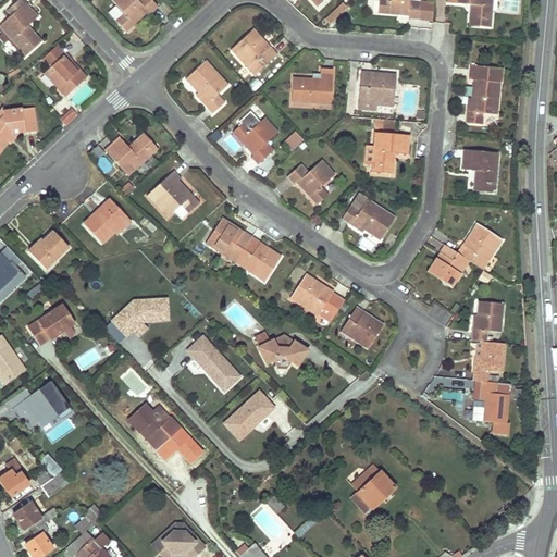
[(25,3),(24,3),(24,4),(19,0),(17,0),(8,10),(12,14),(0,25),(0,27),(26,57),(40,42),(32,34),(29,36),(24,31),(38,17),(25,3)]
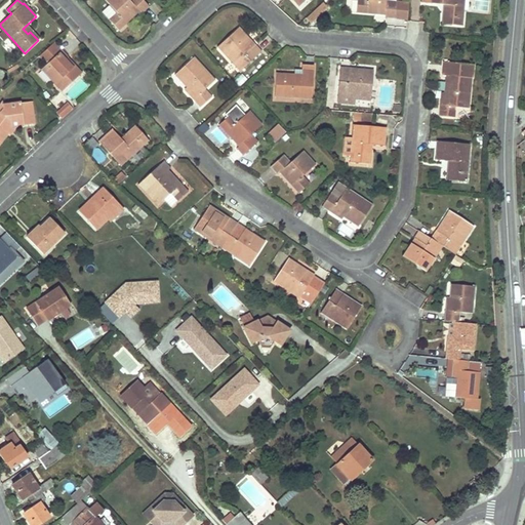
[(143,0),(129,0),(130,0),(129,0),(105,0),(110,5),(103,12),(119,31),(132,17),(131,16),(138,9),(142,13),(149,6),(143,0)]
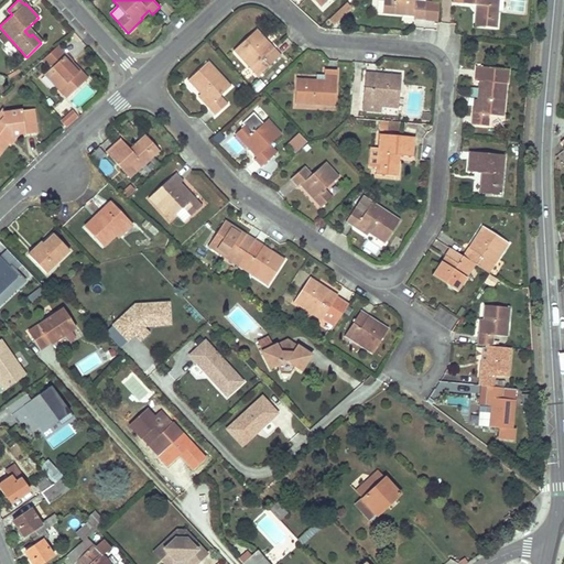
[(324,0),(320,4),(324,9),(333,0),(324,0)]
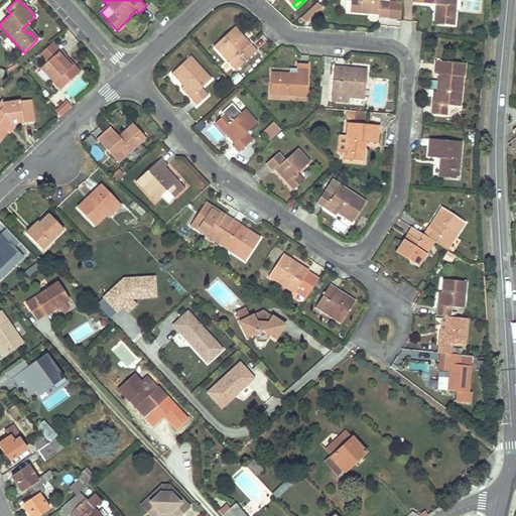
[(370,12),(375,12),(381,13),(380,17),(388,18),(389,0),(362,0),(362,2),(352,1),(351,12),(370,14),(370,12)]
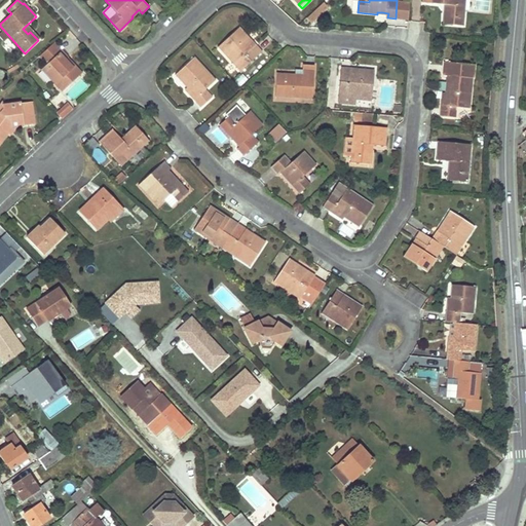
[(462,25),(464,0),(421,0),(422,1),(449,4),(449,7),(446,7),(445,24),(462,25)]
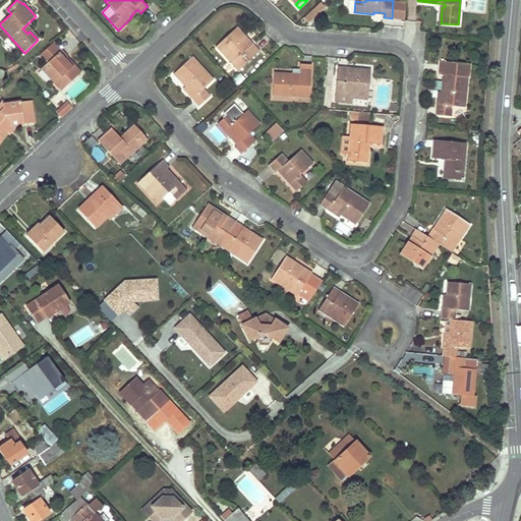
[(321,2),(303,19),(309,24),(326,7),(321,2)]
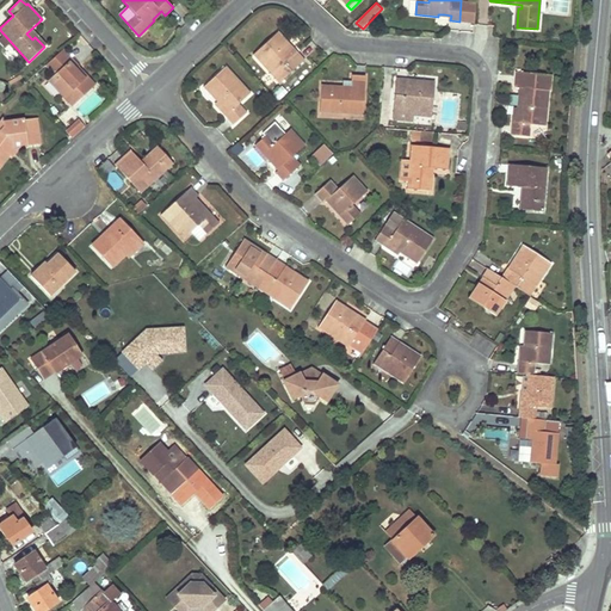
[(304,61),(297,51),(295,54),(292,50),(294,49),(278,32),(254,55),(267,69),(270,67),(283,81),(304,61)]
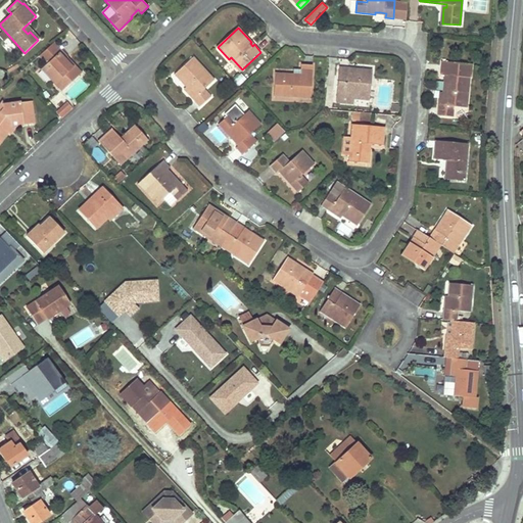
[(73,40),(77,39),(68,30),(65,33),(73,40)]
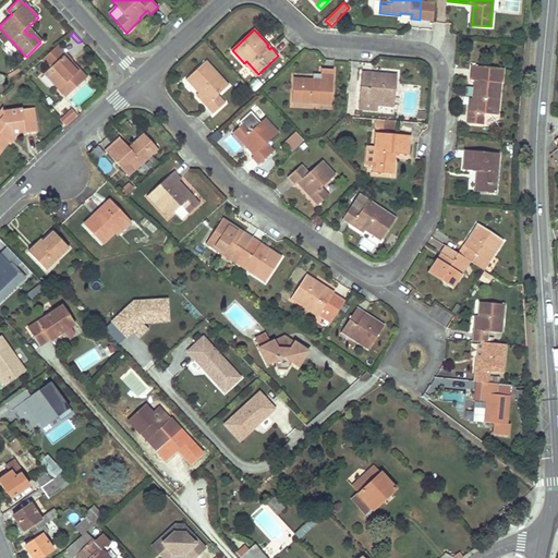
[(72,61),(67,55),(58,45),(41,59),(50,69),(46,72),(57,84),(56,85),(67,97),(86,79),(74,64),(72,67),(70,63),(72,61)]
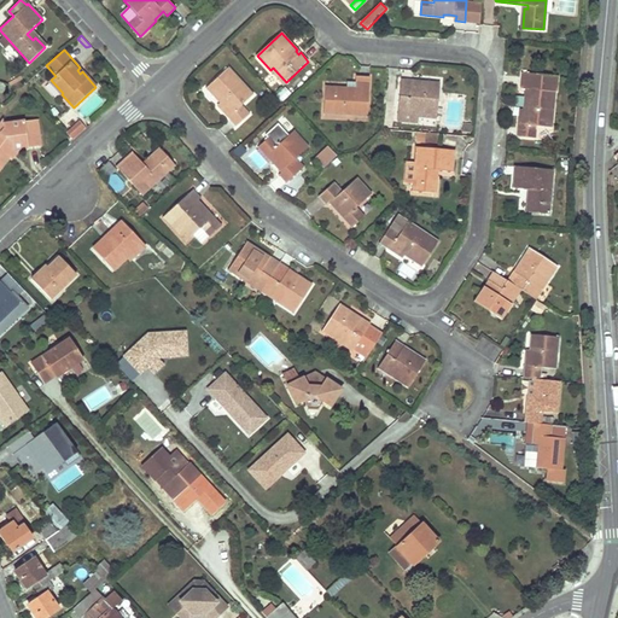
[(229,116),(233,121),(238,127),(250,116),(242,106),(254,94),(229,68),(209,86),(227,106),(225,108),(231,115),(229,116)]
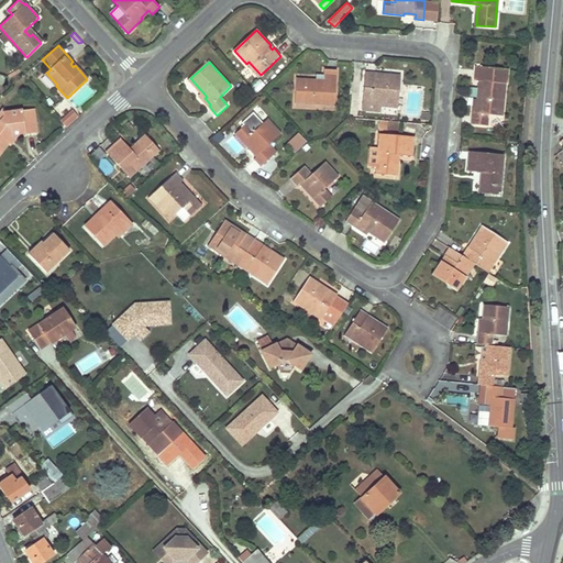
[(475,114),(474,114),(473,114),(472,125),(487,127),(488,114),(503,116),(506,84),(507,84),(509,69),(476,66),(474,80),(481,81),(478,106),(475,106),(475,114)]
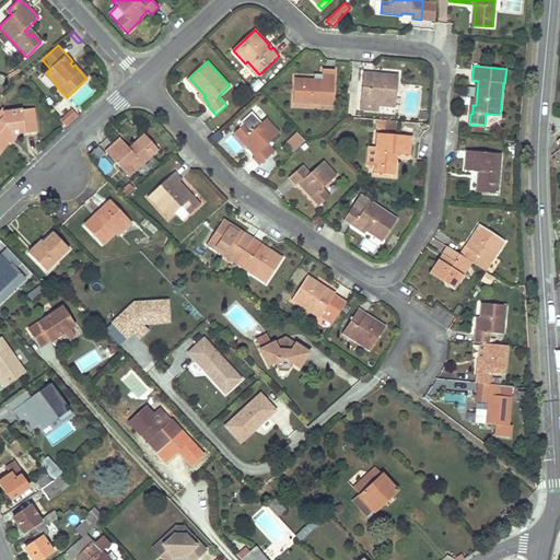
[(296,79),(295,90),(295,101),(313,102),(313,105),(334,106),(336,70),(324,70),(323,83),(315,83),(315,80),(296,79)]
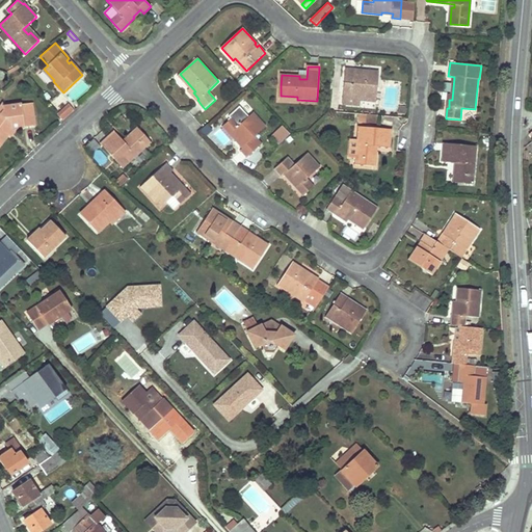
[(347,69),(346,82),(345,95),(360,97),(360,100),(376,102),(379,73),(360,71),(360,72),(355,72),(356,70),(347,69)]
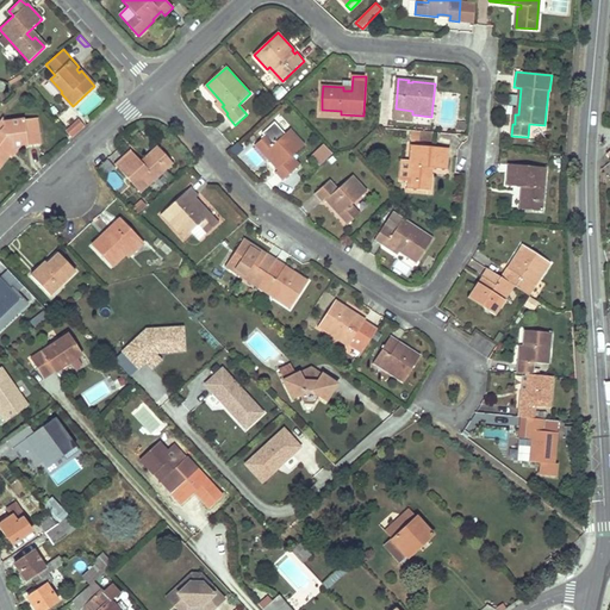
[(412,111),(396,109),(394,119),(411,120),(412,114),(412,111)]
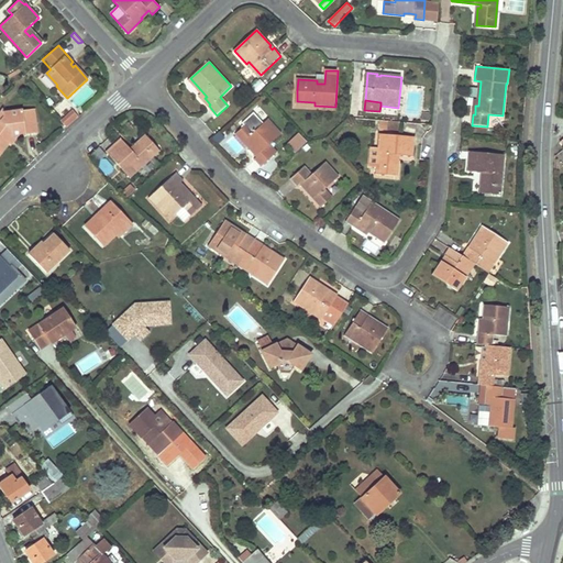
[(35,133),(34,121),(32,110),(2,113),(2,116),(0,119),(0,151),(3,147),(8,142),(4,140),(8,135),(11,138),(12,136),(35,133)]
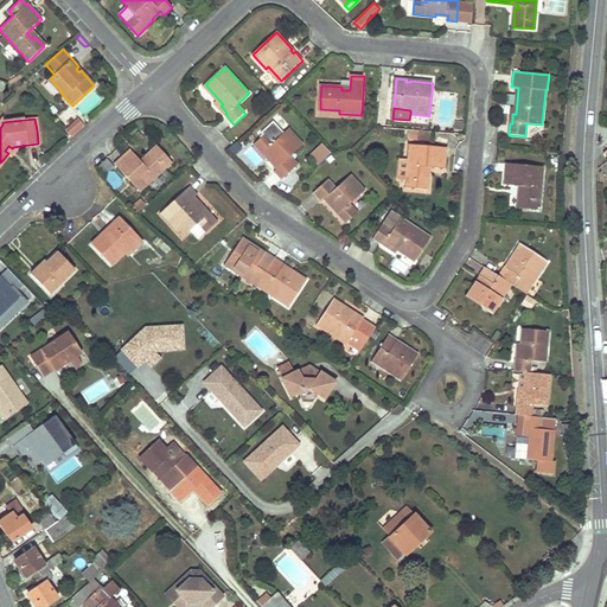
[(84,126),(78,119),(65,129),(72,136),(84,126)]
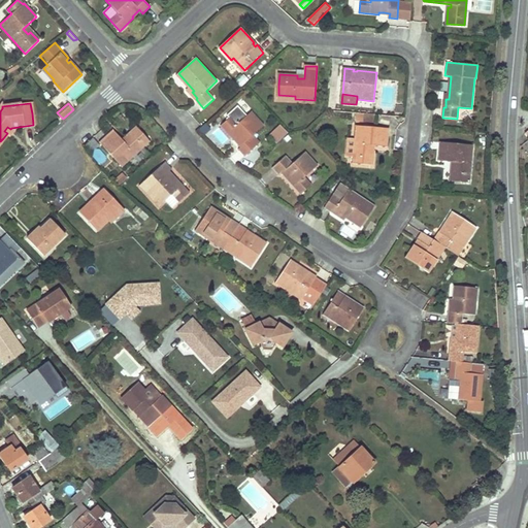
[(236,138),(243,146),(239,150),(245,156),(258,144),(251,137),(263,126),(252,112),(237,125),(230,118),(222,126),(234,140),(236,138)]
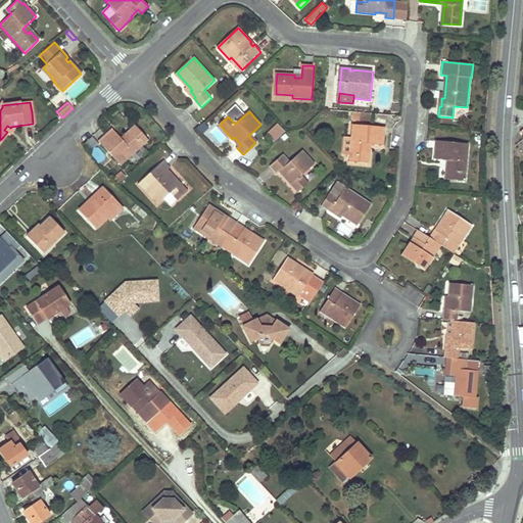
[(370,122),(371,113),(361,112),(361,121),(370,122)]
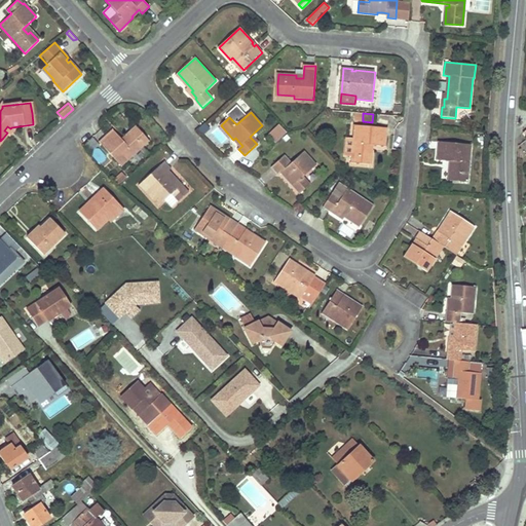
[(278,124),(269,133),(277,142),(287,133),(278,124)]
